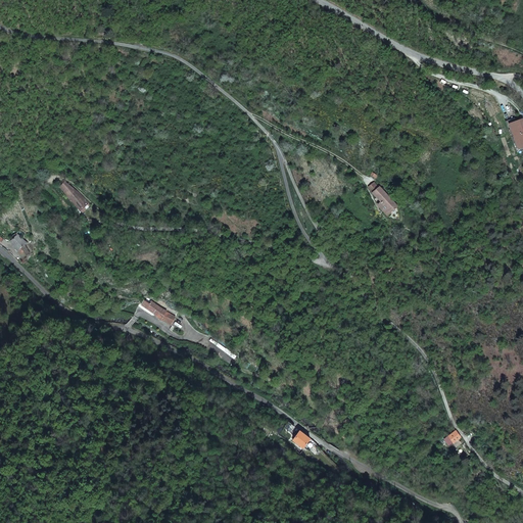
[(69,187),(63,183),(59,186),(80,210),(88,204),(77,192),(76,193),(69,187)]
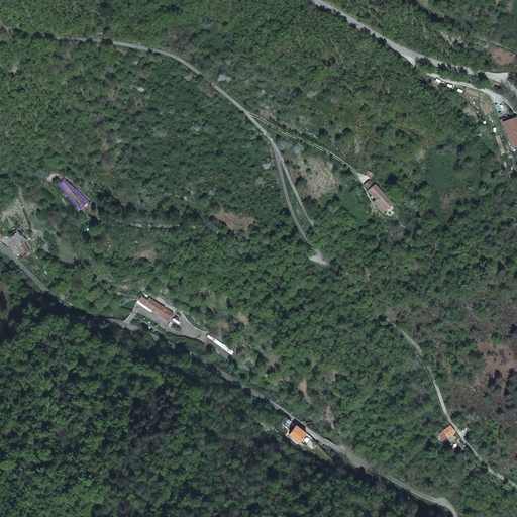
[(395,202),(379,183),(372,188),(379,197),(377,200),(385,211),(395,202)]
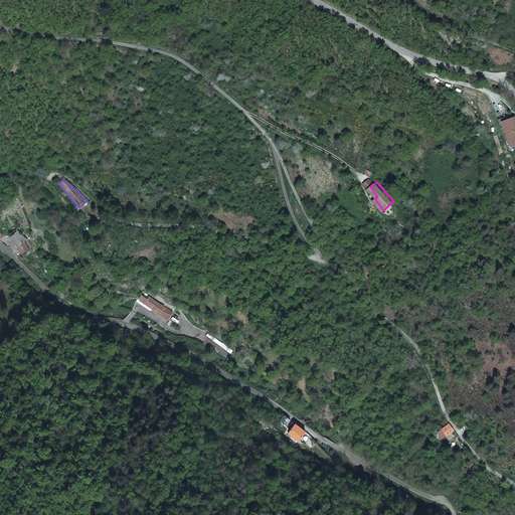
[(10,236),(21,253),(29,248),(24,240),(26,238),(21,233),(25,229),(23,228),(20,224),(15,229),(16,230),(10,236)]
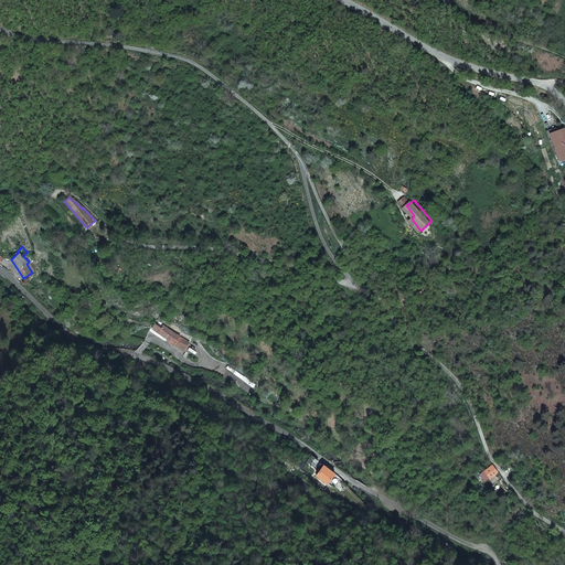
[(157,320),(152,326),(173,341),(181,345),(187,337),(181,332),(184,328),(180,324),(179,326),(177,329),(164,323),(162,326),(157,320)]
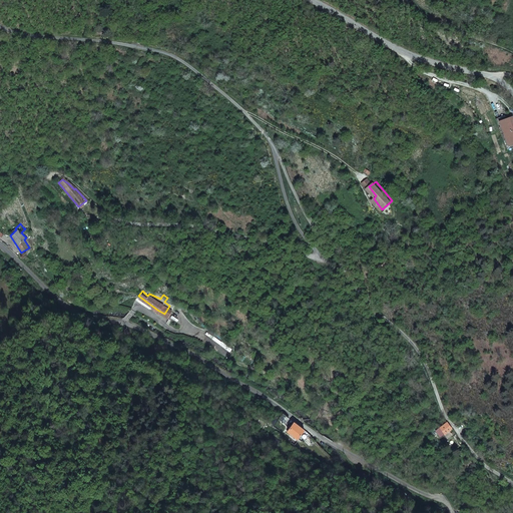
[(451,428),(447,422),(440,427),(444,432),(447,436),(450,435),(449,433),(451,432),(449,429),(451,428)]
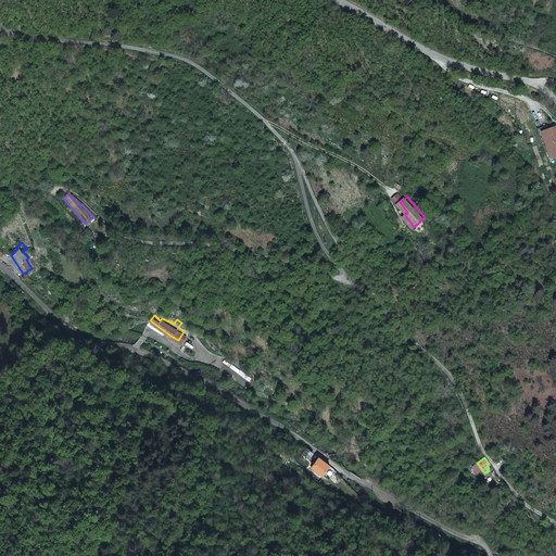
[(481,468),(477,463),(472,466),(477,471),(481,468)]
